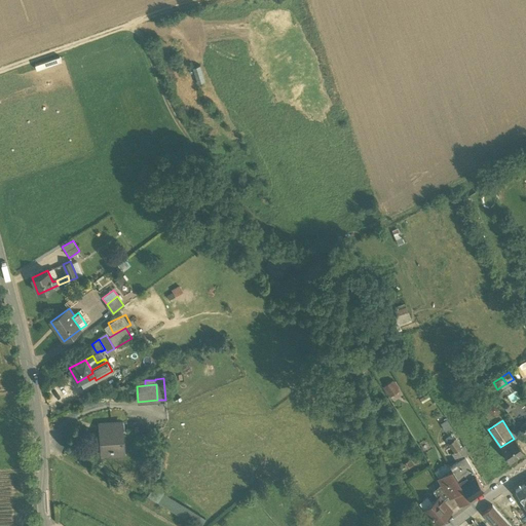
[(123,422),(106,423),(107,431),(100,433),(102,454),(114,453),(113,448),(122,448),(120,431),(124,431),(123,422)]
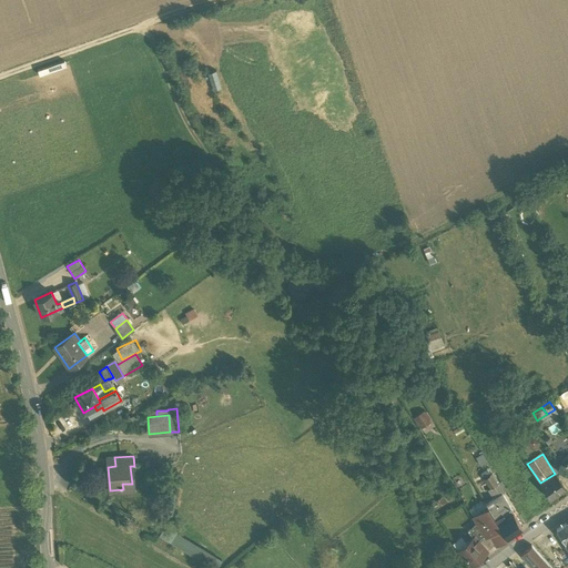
[(487,469),(480,473),(484,478),(490,475),(487,469)]
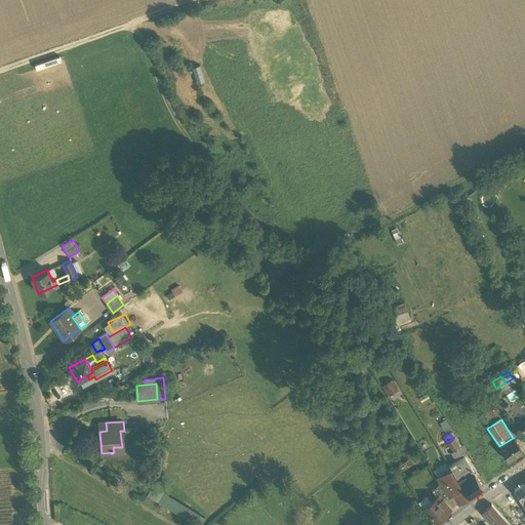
[(513,438),(499,446),(509,460),(522,452),(513,438)]
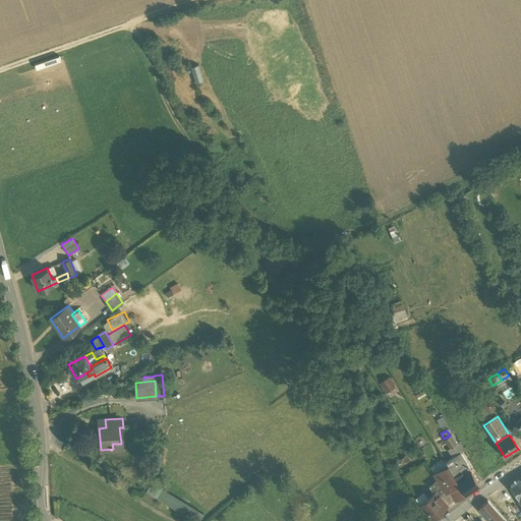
[(456,444),(450,436),(444,439),(451,447),(456,444)]
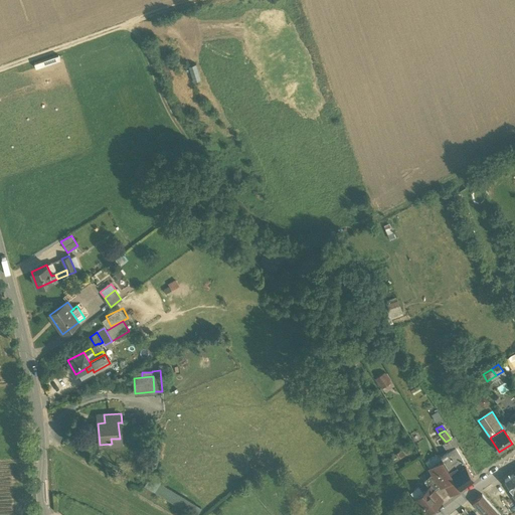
[(446,442),(444,444),(449,451),(455,448),(458,446),(452,438),(451,439),(446,442)]
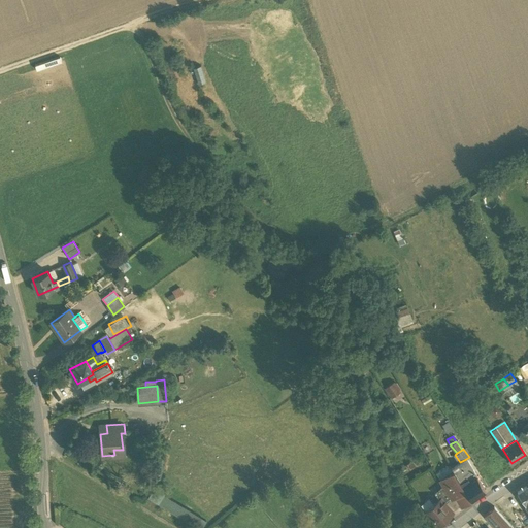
[(476,476),(466,459),(460,462),(452,467),(454,471),(463,486),(476,476)]
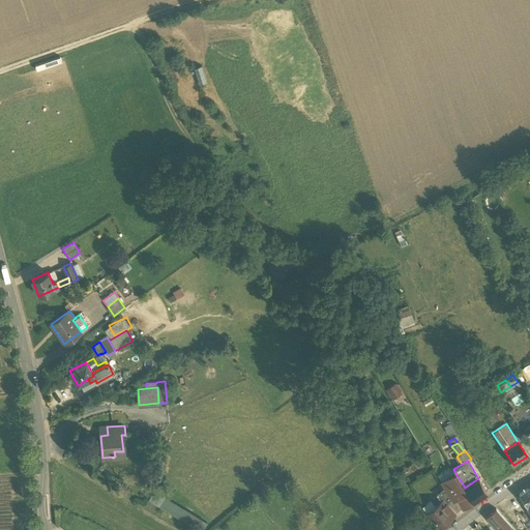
[(465,488),(455,473),(446,478),(458,497),(464,506),(472,501),(465,488)]
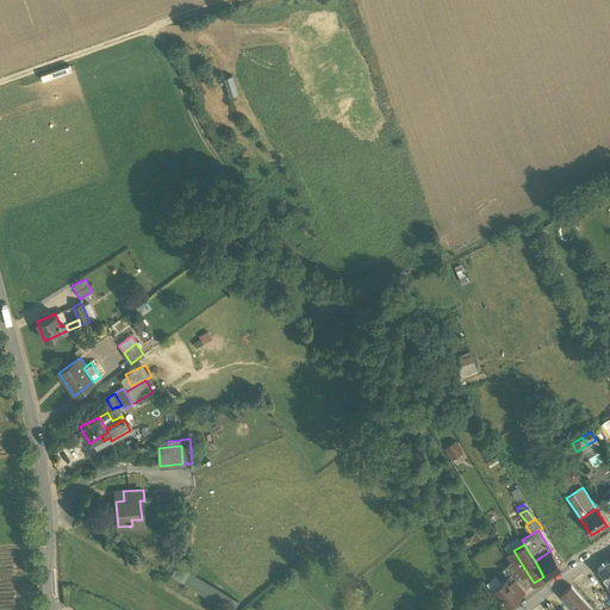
[(527,572),(514,551),(508,555),(511,561),(511,560),(521,576),(527,572)]
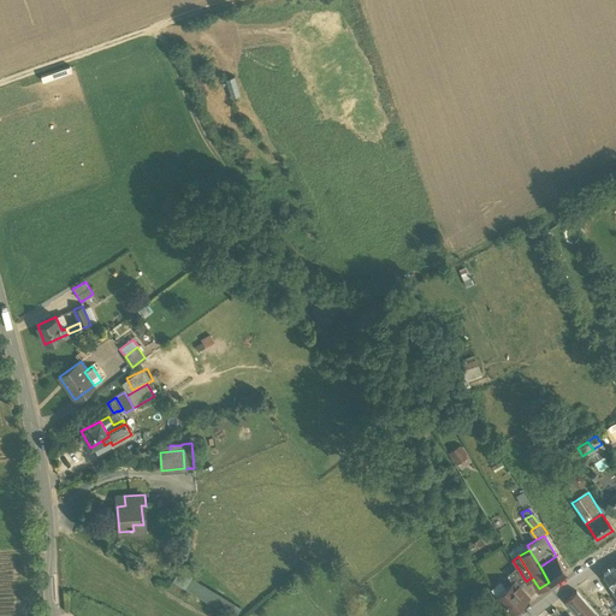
[(556,556),(540,567),(549,582),(550,582),(566,572),(556,556)]
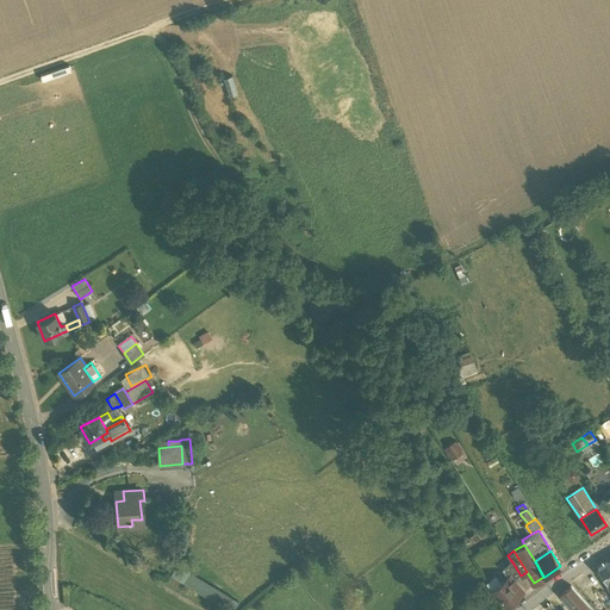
[(521,576),(511,560),(511,561),(502,570),(508,577),(514,583),(521,576)]
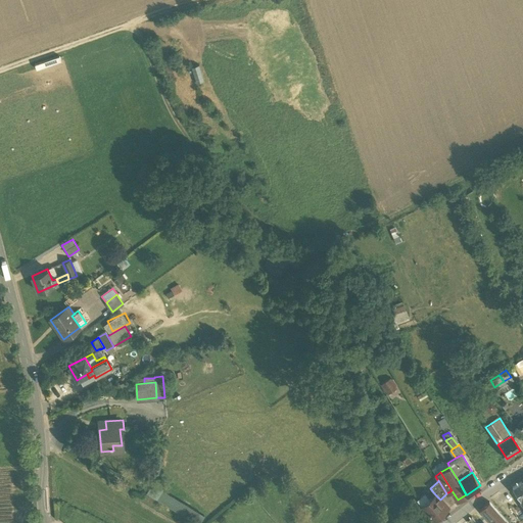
[(522,484),(521,481),(512,487),(516,493),(522,504),(522,484)]
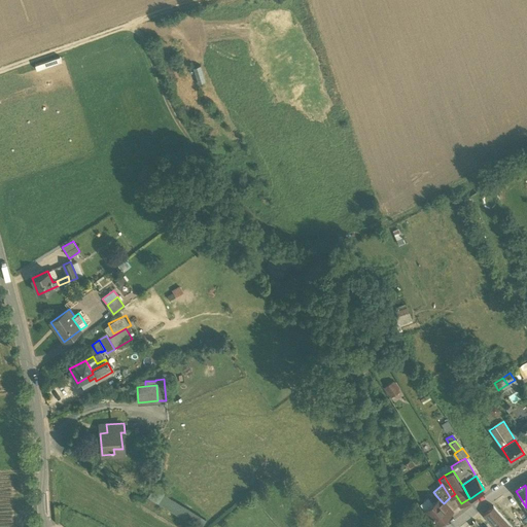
[(153,488),(148,497),(159,504),(165,495),(153,488)]
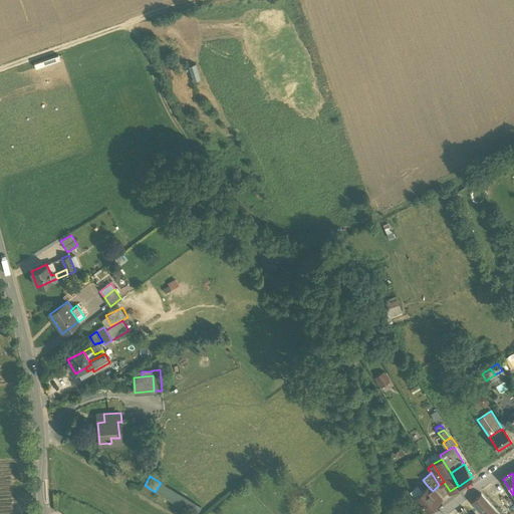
[(195,504),(161,483),(155,492),(190,512),(195,504)]
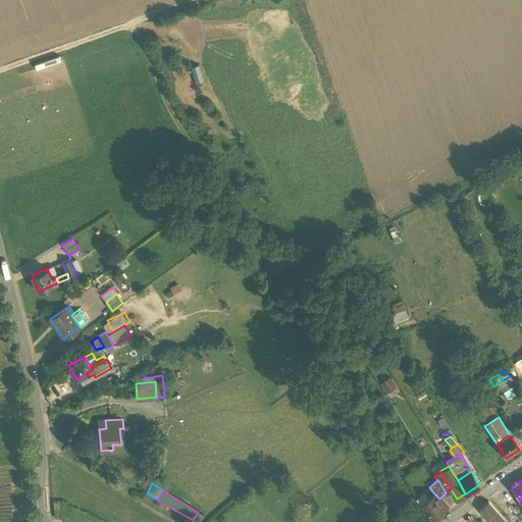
[(521,508),(521,503),(515,492),(513,494),(516,500),(521,508)]
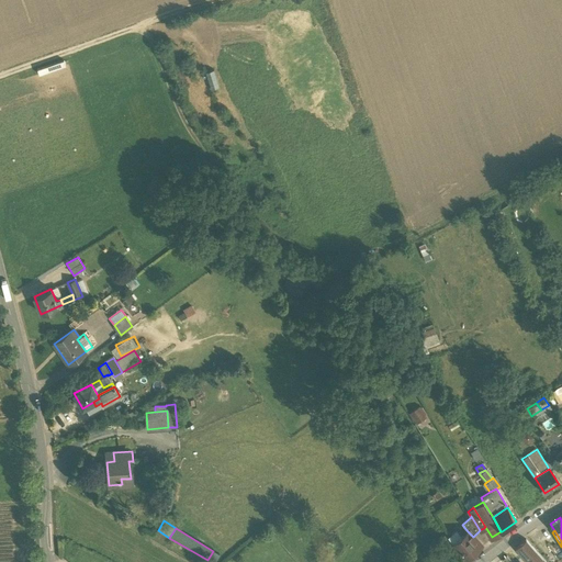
[(473,537),(468,531),(453,544),(467,559),(482,546),(473,537)]
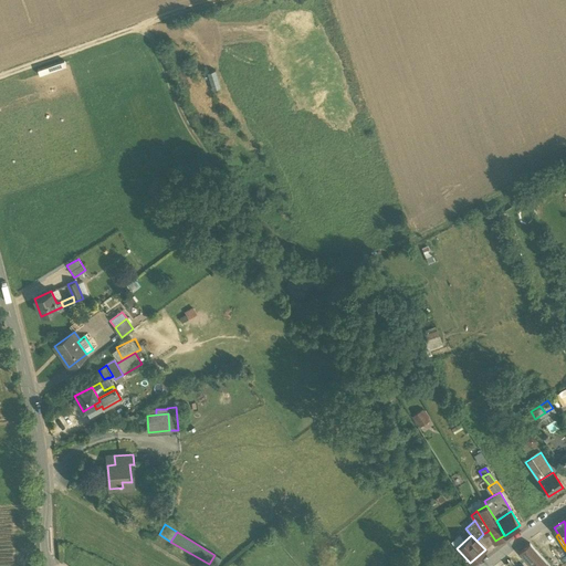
[(457,548),(448,540),(443,544),(451,553),(457,548)]
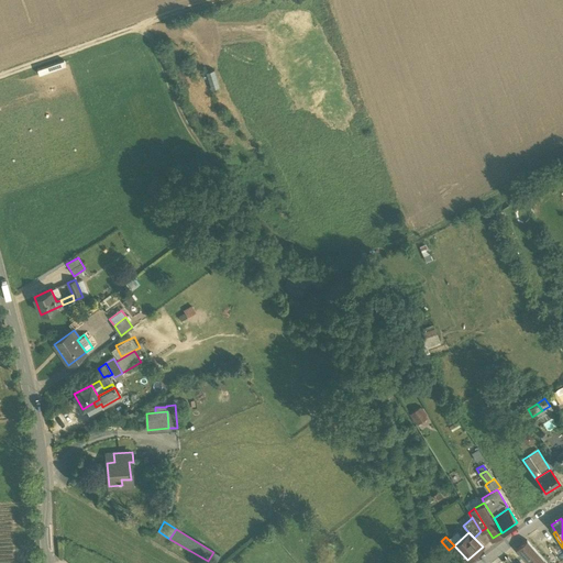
[(562,560),(562,548),(556,539),(548,544),(560,562),(562,560)]
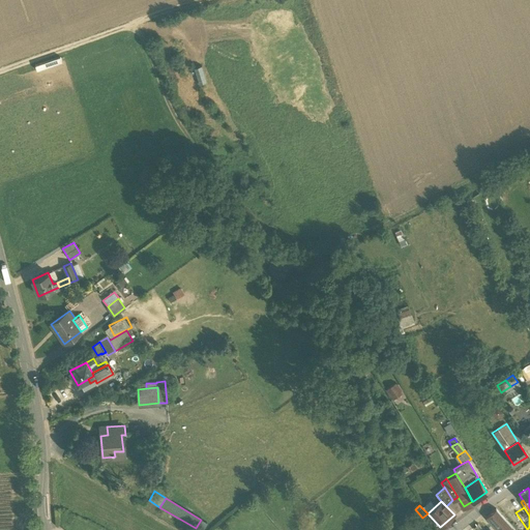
[(496,508),(488,516),(491,520),(499,529),(508,529),(511,528),(496,508)]
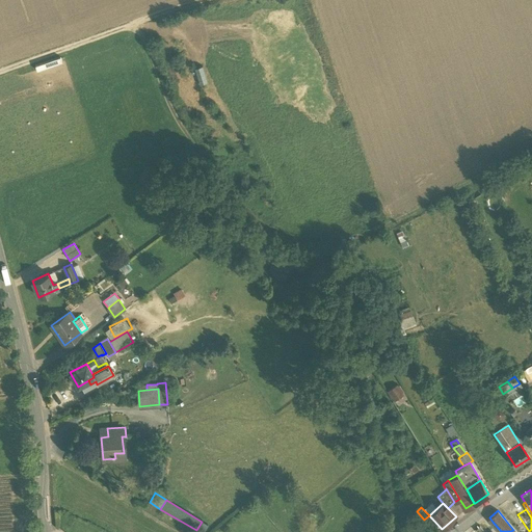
[(202,531),(207,525),(202,522),(196,530),(198,531),(202,531)]
